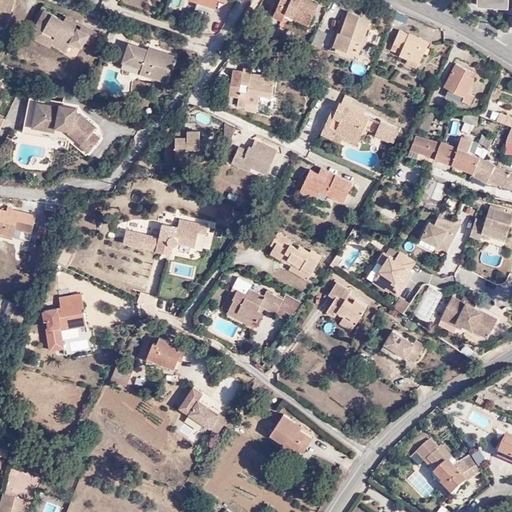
[(0,0),(0,24),(9,27),(18,0),(0,0)]
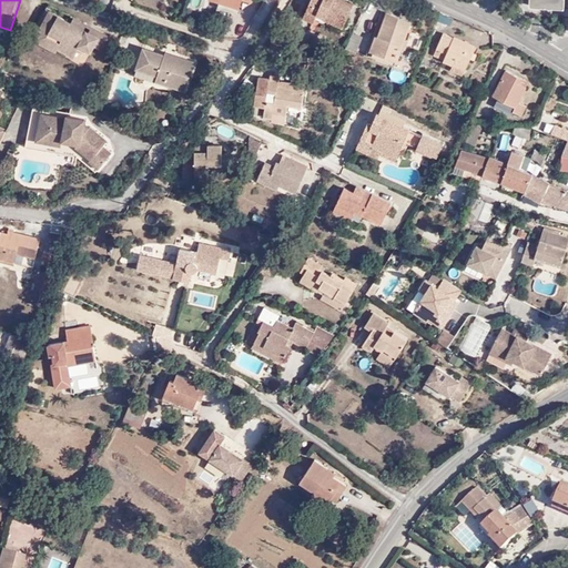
[(242,14),(244,10),(246,0),(214,0),(213,4),(242,14)]
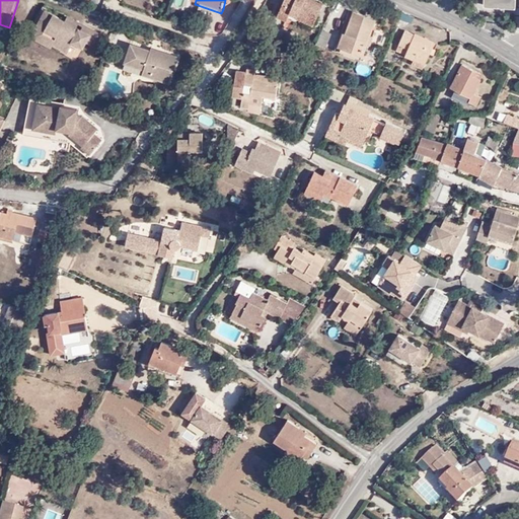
[(225,0),(223,9),(232,12),(235,0),(225,0)]
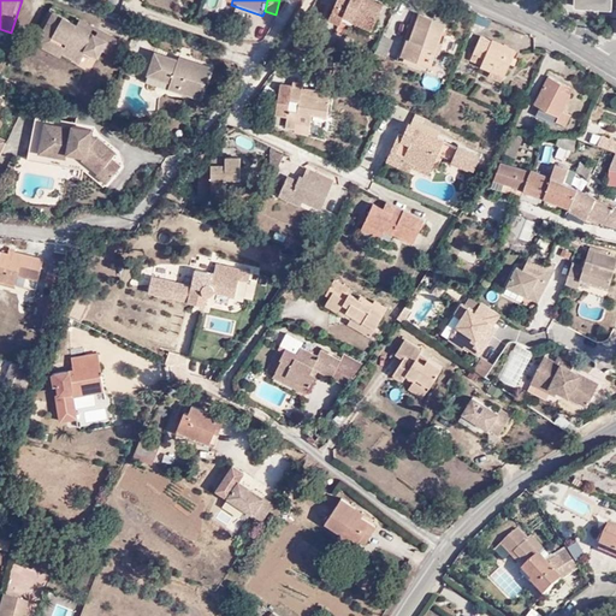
[(386,1),(381,0),(342,0),(335,18),(344,23),(349,13),(357,17),(356,22),(374,29),(386,1)]
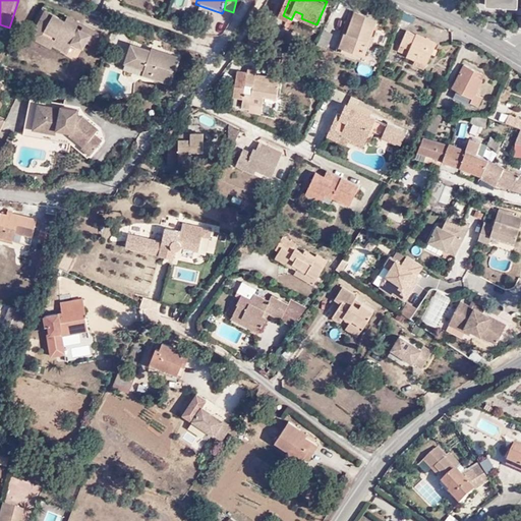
[(414,15),(403,10),(401,18),(411,22),(414,15)]
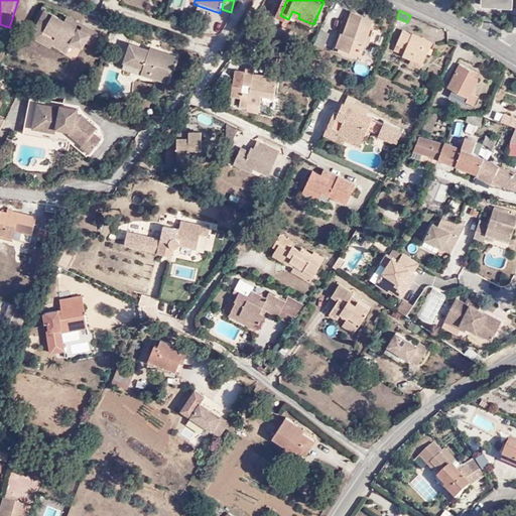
[(101,31),(87,24),(85,29),(69,20),(50,11),(45,20),(51,23),(47,30),(58,36),(54,44),(70,52),(74,44),(77,40),(87,45),(90,41),(94,43),(101,31)]
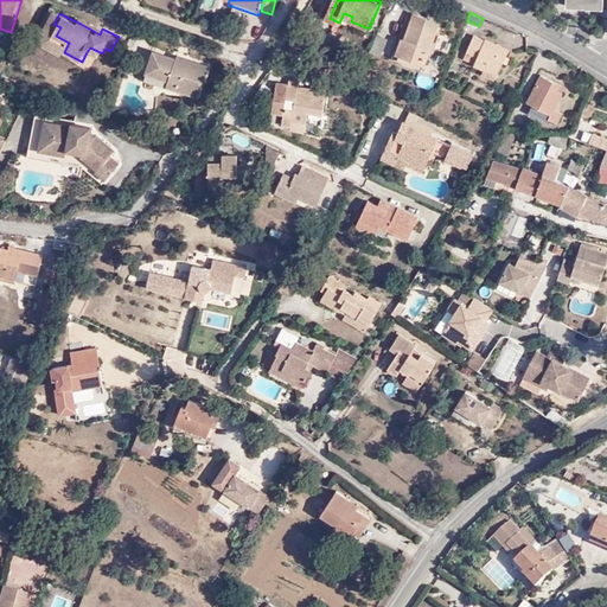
[(425,65),(430,51),(438,36),(442,25),(419,16),(407,39),(403,38),(396,53),(425,65)]
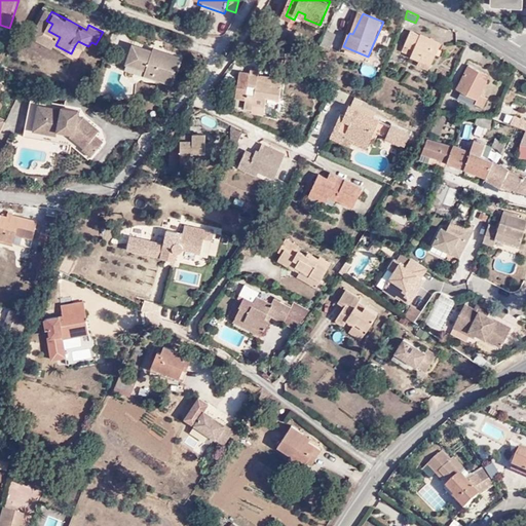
[(86,30),(88,25),(72,15),(70,21),(86,30)]
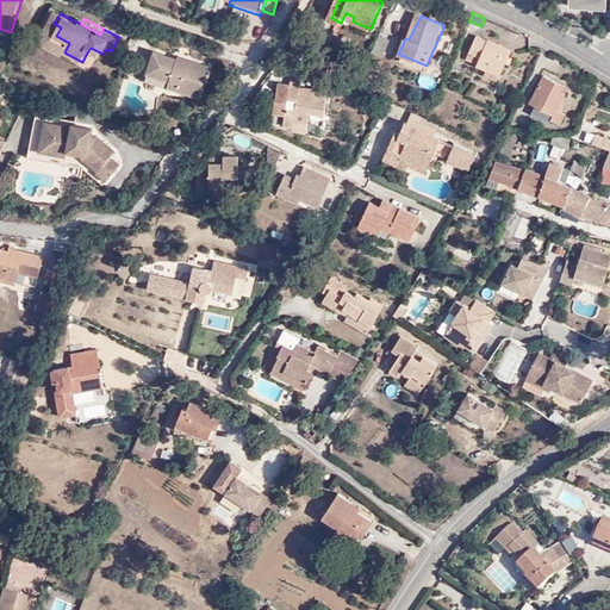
[(61,27),(54,24),(43,44),(48,47),(54,35),(56,36),(61,27)]
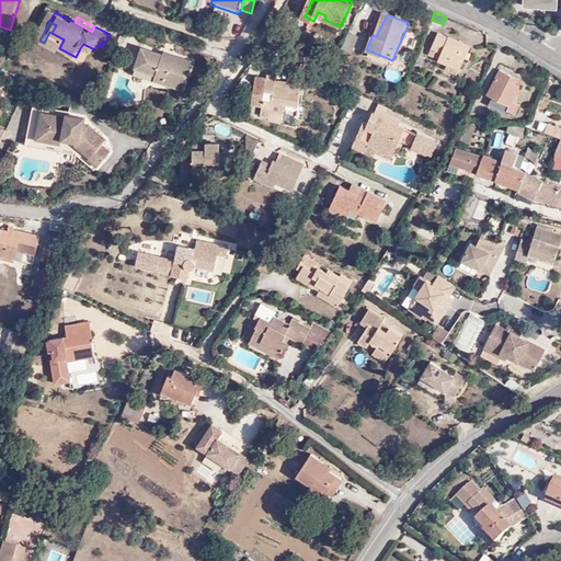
[(49,32),(44,43),(58,49),(59,48),(64,39),(52,33),(49,32)]
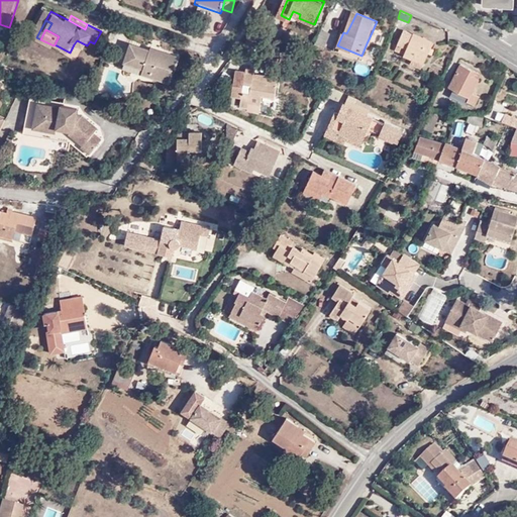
[(373,30),(367,43),(371,46),(378,33),(373,30)]
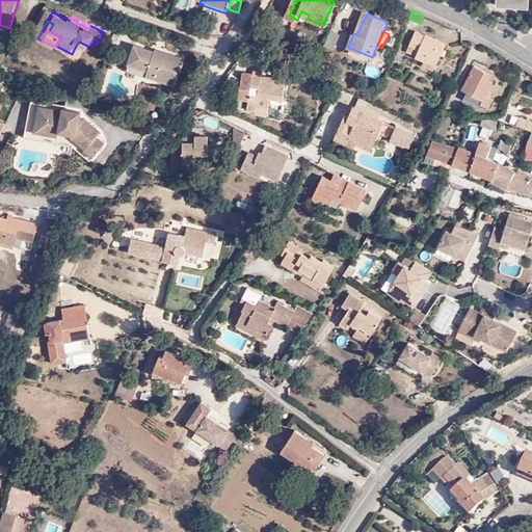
[(336,51),(341,36),(331,32),(325,47),(336,51)]
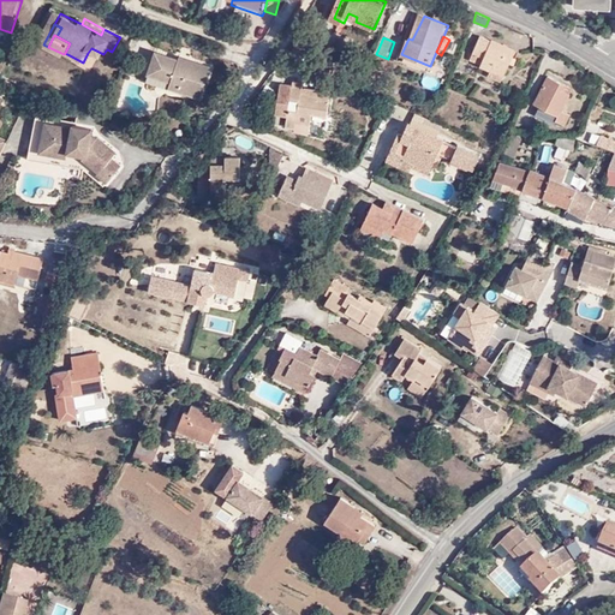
[(494,71),(506,77),(517,55),(484,40),(476,55),(487,60),(484,67),(494,71)]
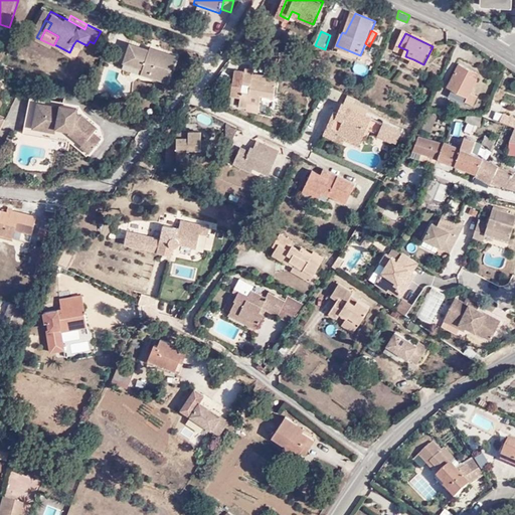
[(83,50),(87,45),(76,40),(73,44),(83,50)]
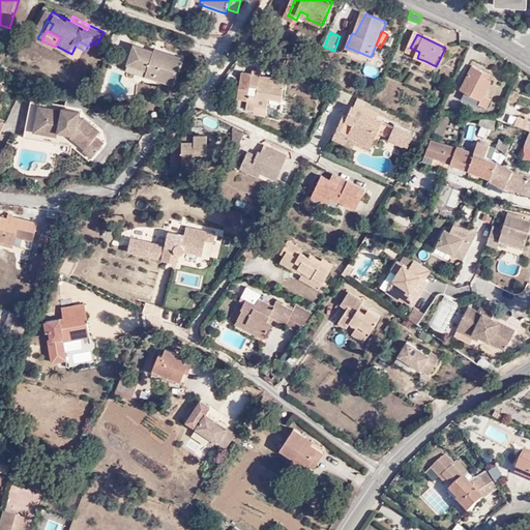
[(156,74),(155,79),(174,85),(182,58),(162,52),(160,54),(136,45),(125,70),(137,75),(140,67),(148,70),(156,74)]
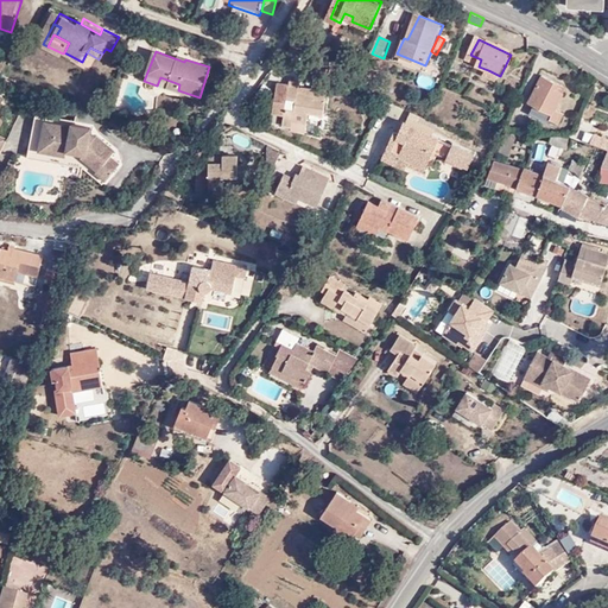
[(498,83),(500,76),(488,70),(485,76),(498,83)]
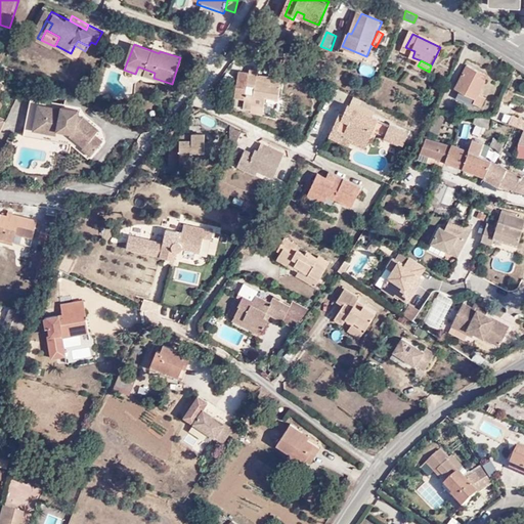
[(285,71),(272,64),(270,80),(282,82),(285,71)]
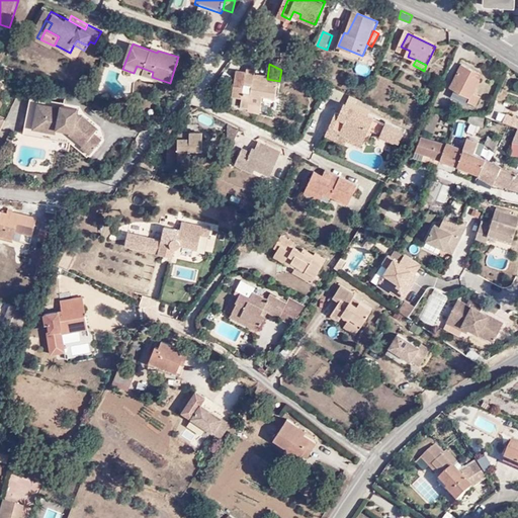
[(448,86),(453,89),(468,100),(466,103),(472,107),(479,99),(471,94),(477,88),(468,83),(473,76),(461,68),(448,86)]
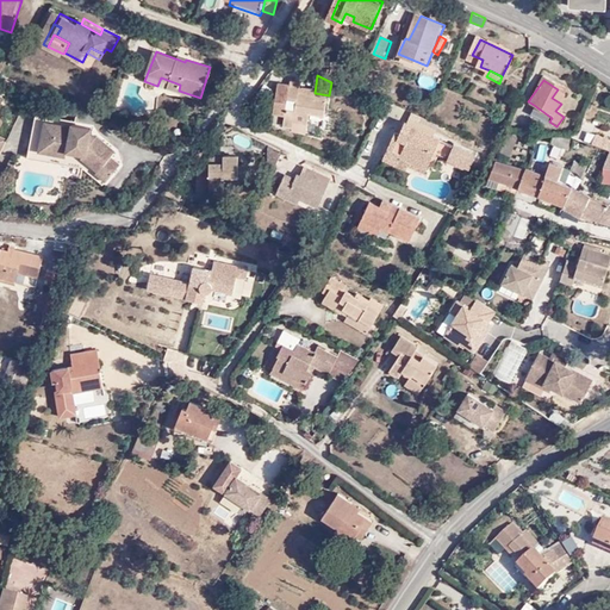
[(168,87),(179,91),(180,85),(170,81),(168,87)]
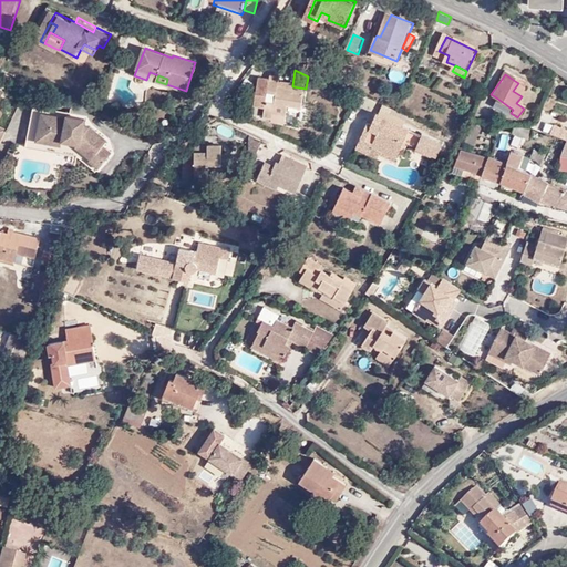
[(306,89),(292,86),(279,83),(279,79),(271,78),(270,80),(260,79),(255,106),(266,107),(264,116),(271,119),(271,122),(285,124),(288,106),(301,107),(306,89)]
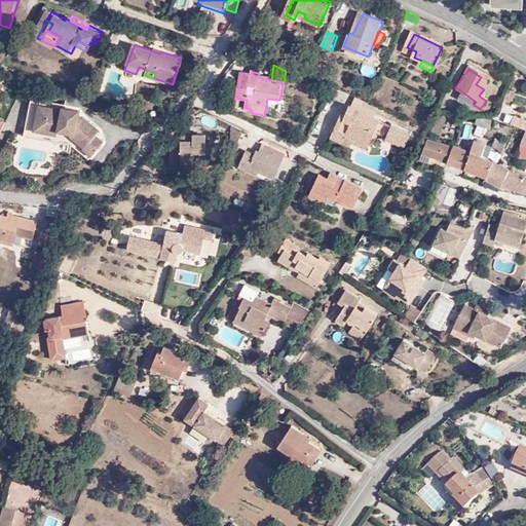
[(108,75),(101,73),(94,90),(101,91),(108,75)]
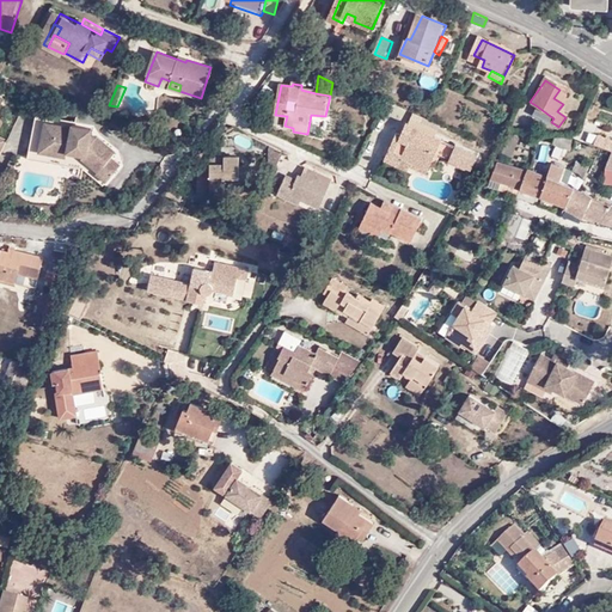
[(554,118),(536,105),(531,114),(549,124),(551,122),(554,118)]
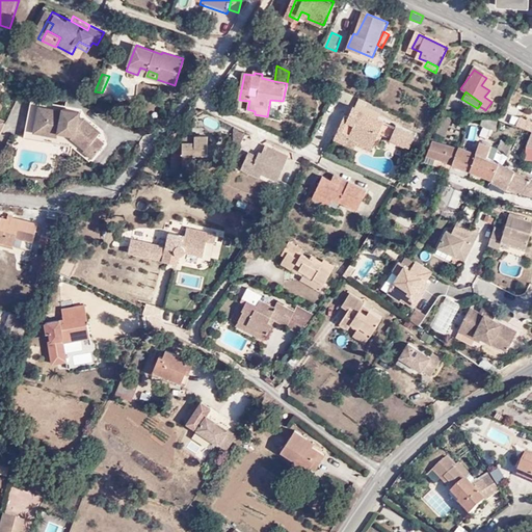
[(61,112),(62,108),(62,106),(29,99),(29,104),(53,108),(53,111),(61,112)]
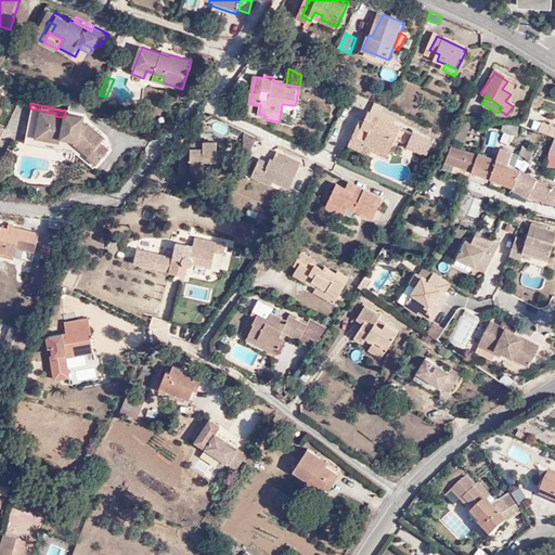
[(81,116),(65,113),(64,117),(55,116),(55,113),(30,108),(22,143),(33,145),(35,137),(57,142),(56,151),(74,154),(76,146),(98,162),(107,149),(101,143),(103,137),(88,124),(80,123),(81,116)]
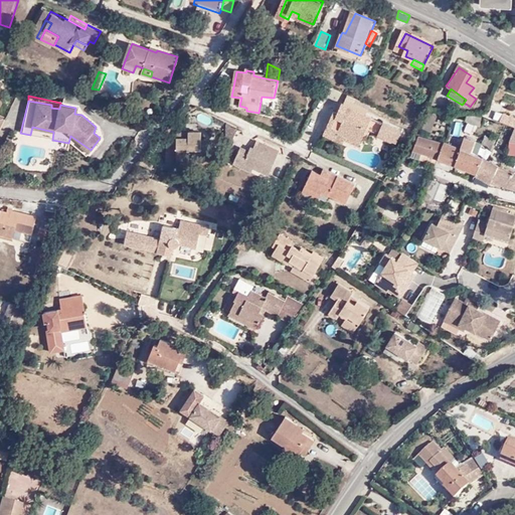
[(338,135),(346,138),(360,145),(366,130),(378,135),(378,136),(396,143),(401,132),(383,124),(382,125),(371,120),(371,119),(342,105),(337,115),(333,113),(322,136),(335,142),(338,135)]
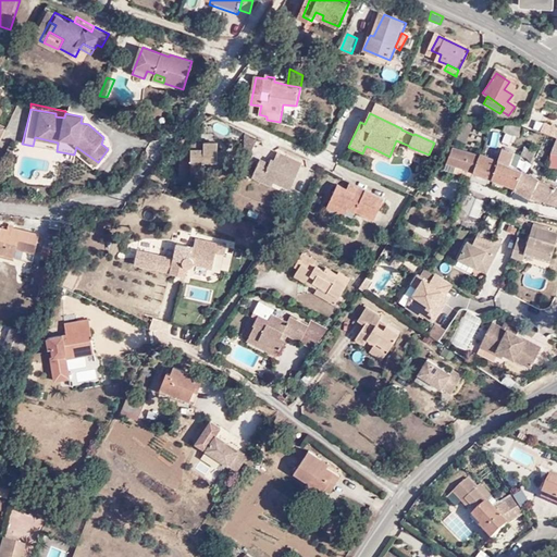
[(465,145),(471,128),(463,125),(457,141),(465,145)]
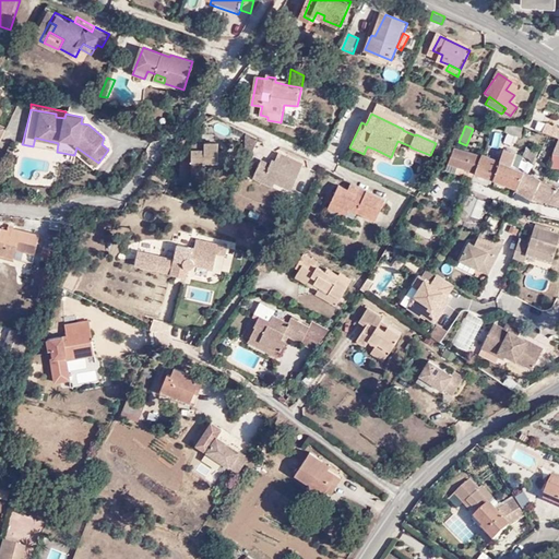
[(523,130),(525,126),(509,128),(507,134),(523,140),(526,131),(523,130)]
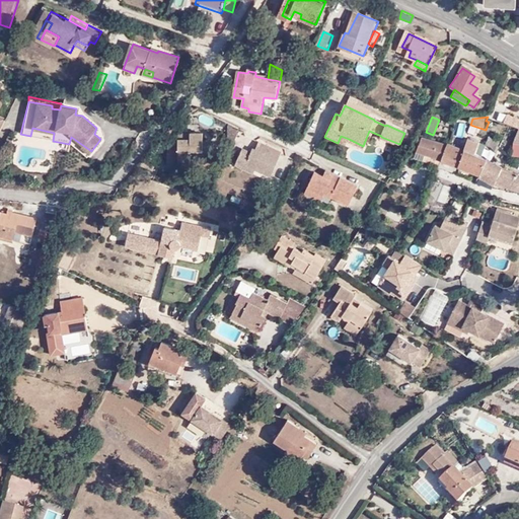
[(518,122),(506,118),(503,127),(518,131),(518,122)]
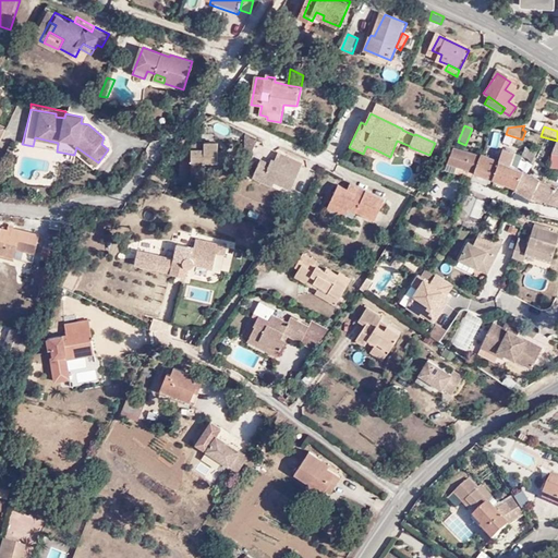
[(242,148),(251,150),(255,138),(243,133),(242,148)]
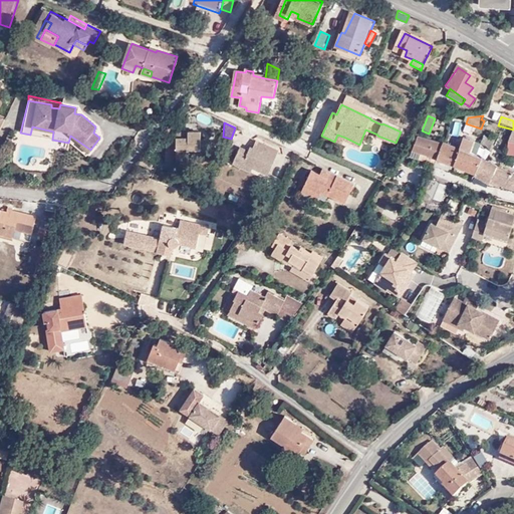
[(32,126),(30,135),(52,140),(53,132),(32,126)]
